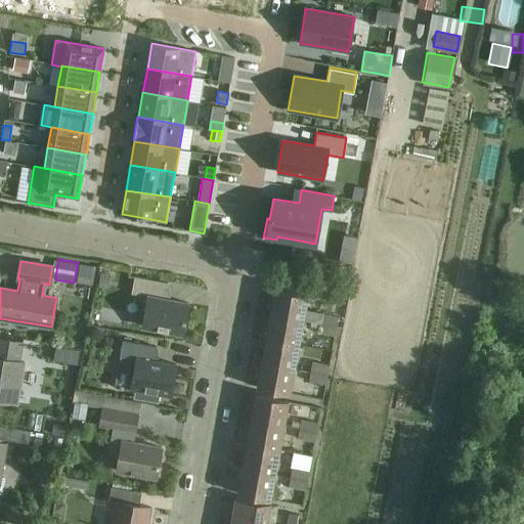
[(142,326),(182,334),(187,304),(160,298),(163,281),(134,276),(131,294),(147,297),(142,326)]
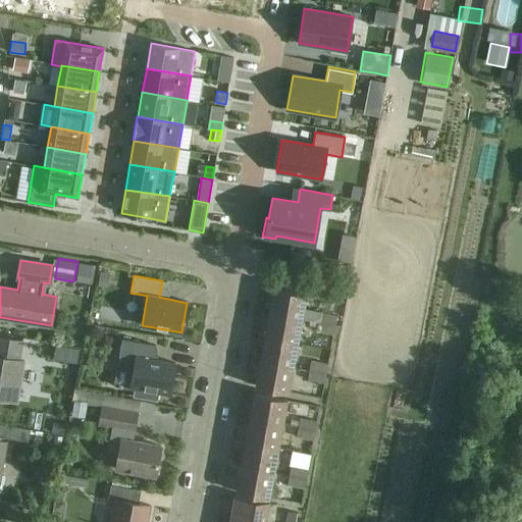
[(273,289),(268,313),(302,319),(302,318),(318,321),(320,312),(304,310),(306,295),(273,289)]
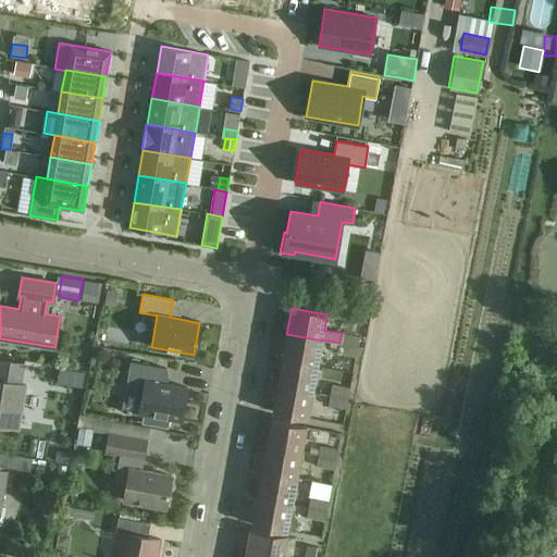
[(358,347),(359,337),(342,333),(339,343),(358,347)]
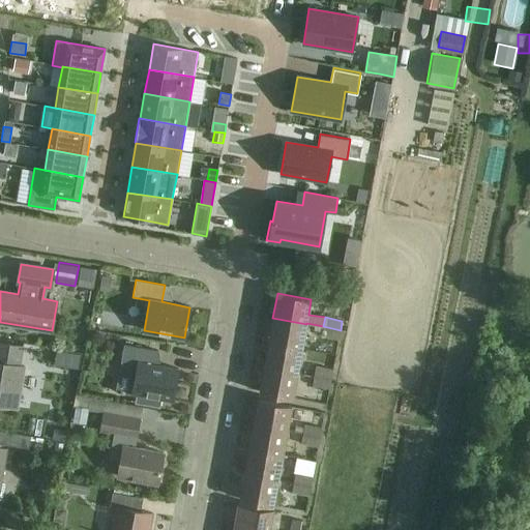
[(272,318),(268,342),(302,348),(306,324),(272,318)]
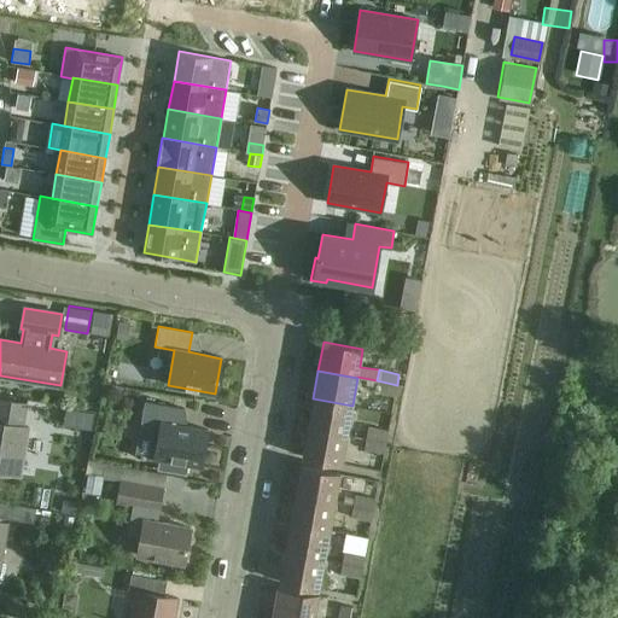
[(377,380),(374,391),(395,395),(397,385),(377,380)]
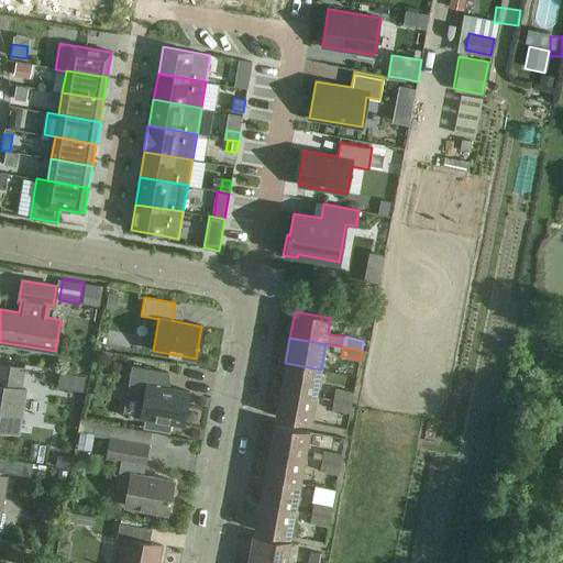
[(0,430),(18,433),(25,388),(20,387),(24,367),(0,363),(0,430)]
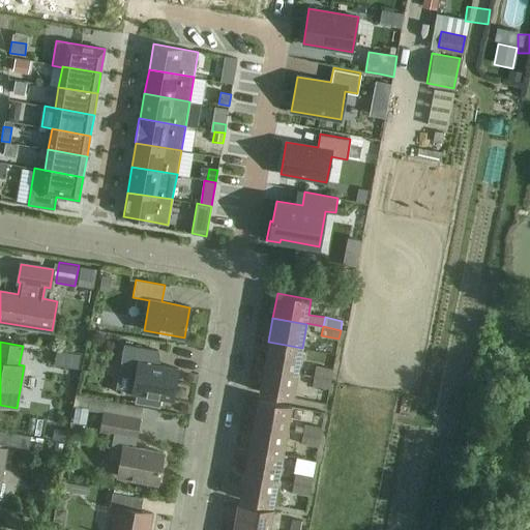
[(268,342),(263,366),(297,373),(302,348),(268,342)]
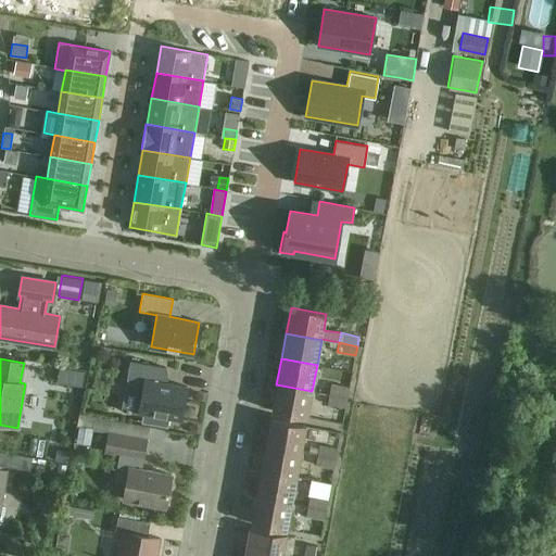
[(129,361),(127,378),(136,379),(134,393),(142,394),(139,412),(143,413),(141,424),(169,428),(172,417),(181,419),(187,388),(158,382),(160,366),(129,361)]
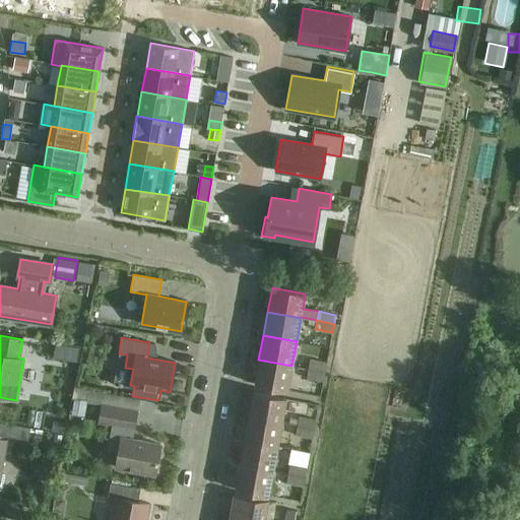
[(254,384),(287,390),(291,366),(258,360),(254,384)]
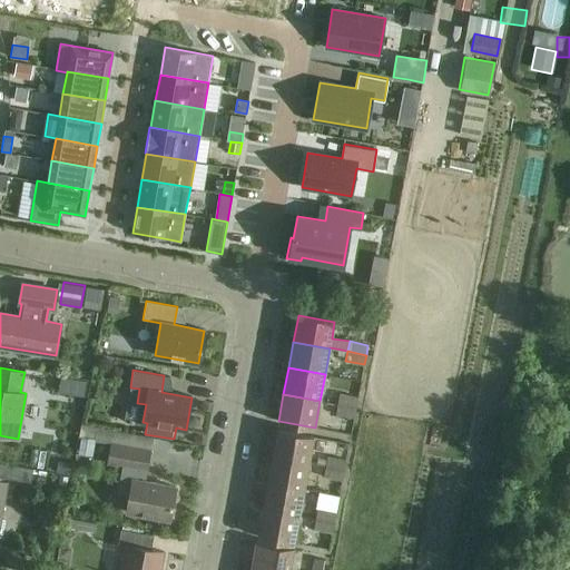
[(356,408),(357,397),(340,394),(337,404),(356,408)]
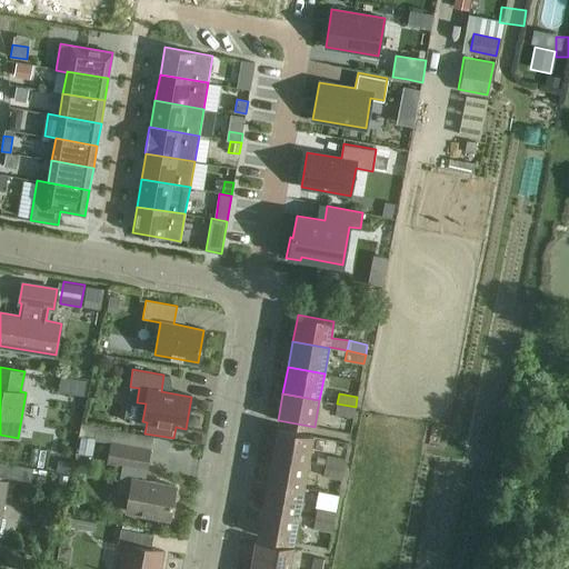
[(337,403),(335,412),(353,417),(356,407),(337,403)]
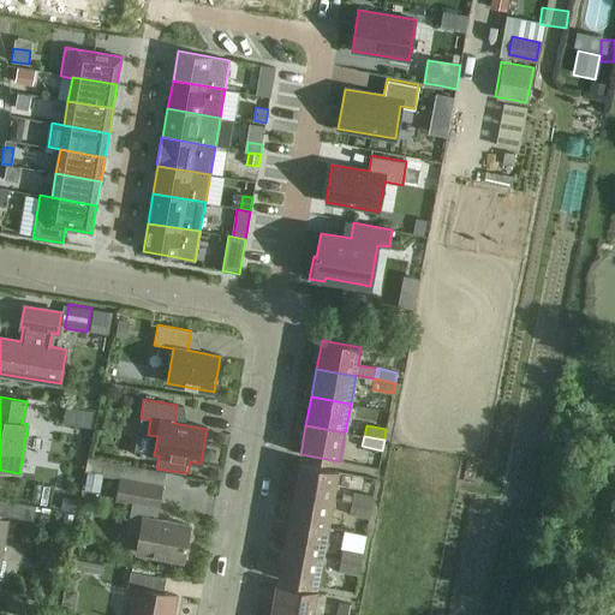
[(299,464),(293,493),(333,500),(338,471),(299,464)]
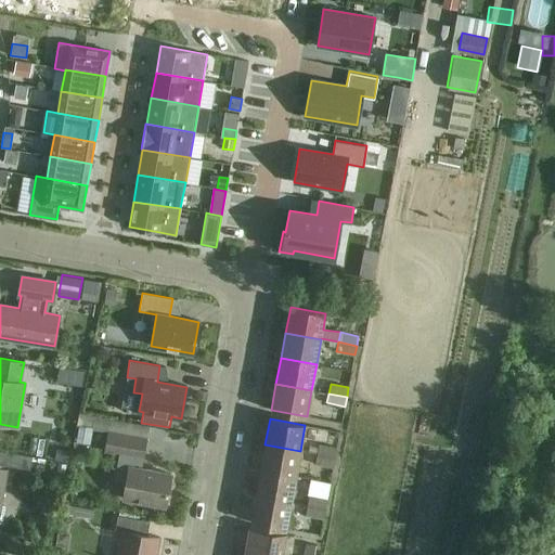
[(71,451),(75,436),(49,428),(44,443),(71,451)]
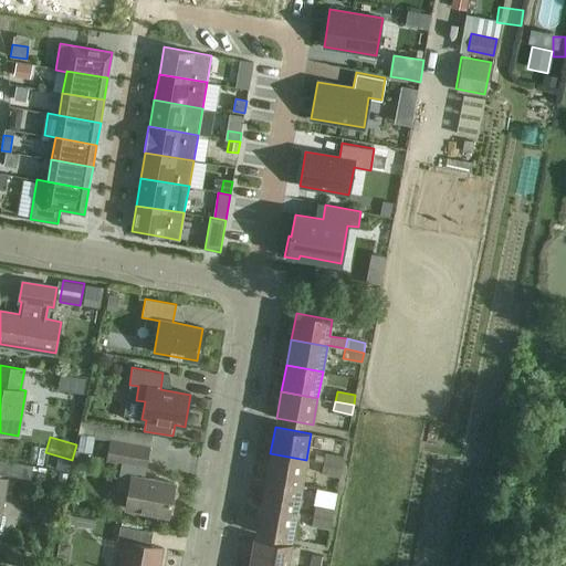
[(144,479),(145,468),(148,448),(109,441),(106,461),(122,463),(116,492),(127,494),(125,509),(168,516),(174,483),(144,479)]
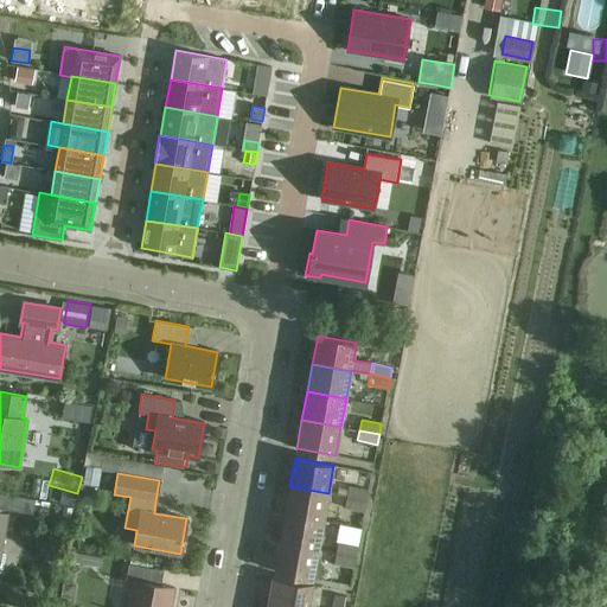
[(289,486),(285,515),(324,522),(328,493),(289,486)]
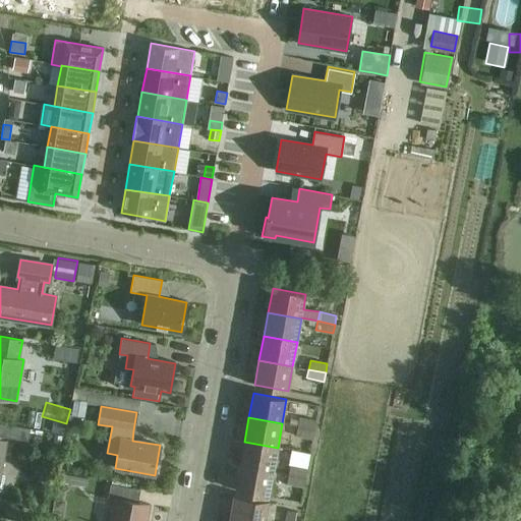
[(314,429),(316,420),(299,417),(297,426),(314,429)]
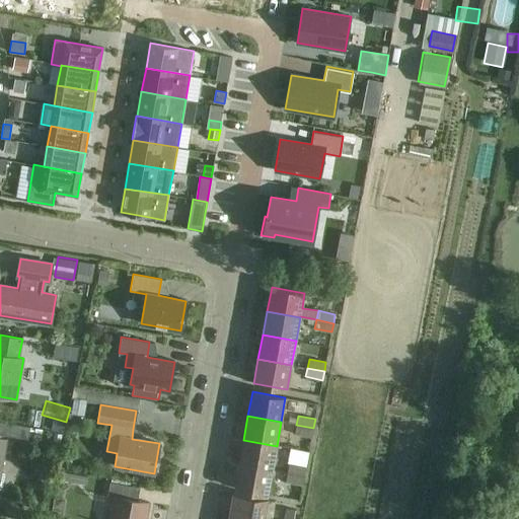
[(0,421),(0,434),(27,439),(30,427),(0,421)]
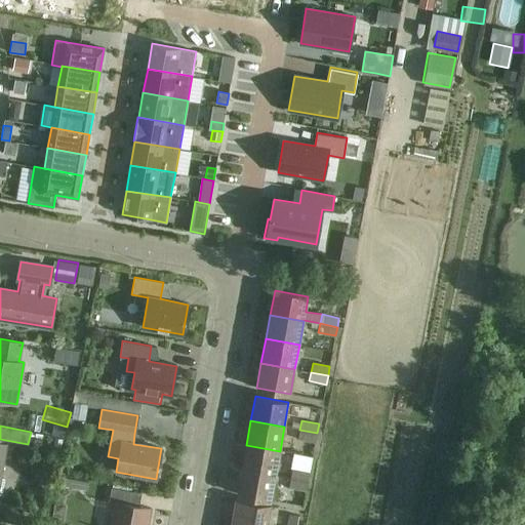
[(299,430),(298,439),(315,442),(317,433),(299,430)]
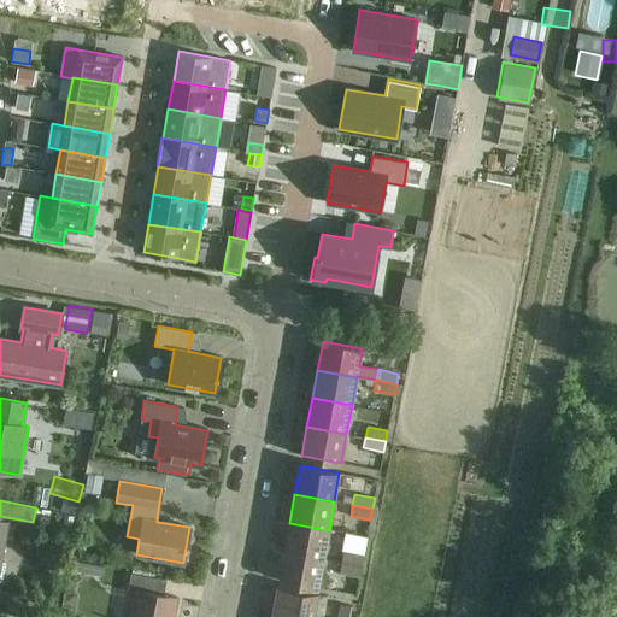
[(289,523),(285,551),(323,558),(329,530),(289,523)]
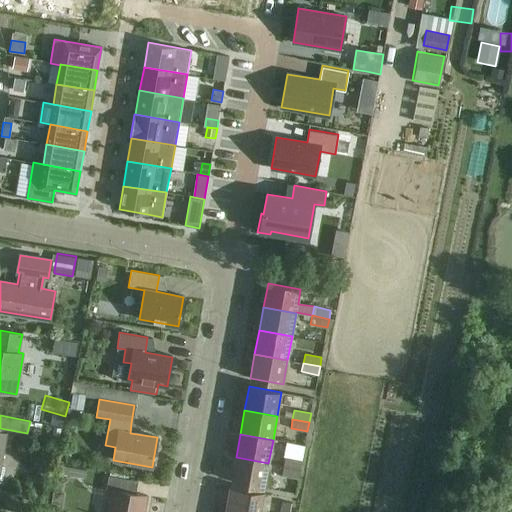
[(268,463),(236,457),(231,482),(264,488),(268,463)]
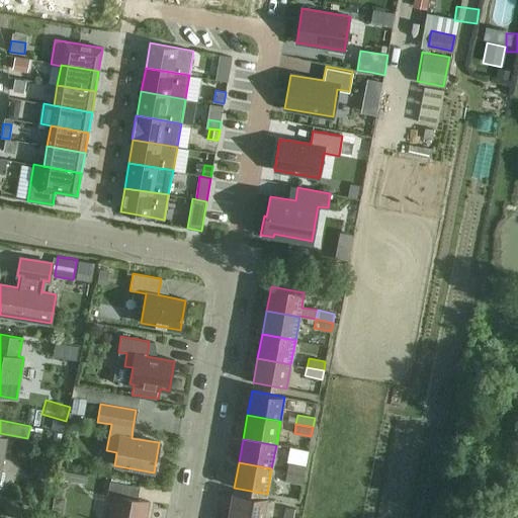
[(288,462),(286,471),(304,475),(306,465),(288,462)]
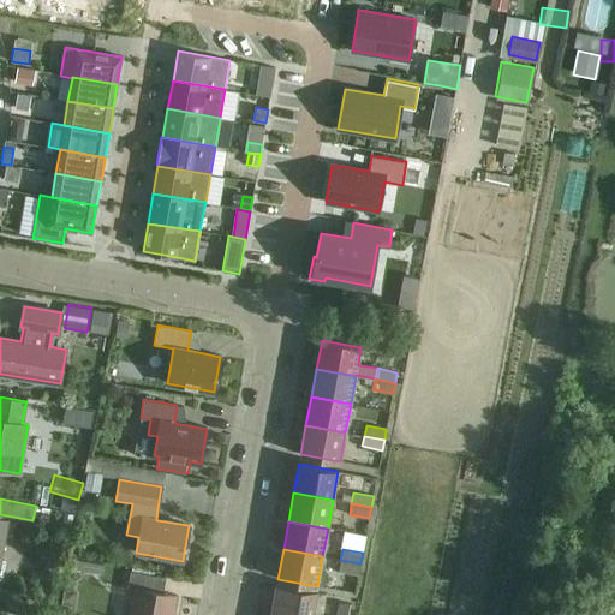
[(358,574),(360,563),(340,560),(339,571),(358,574)]
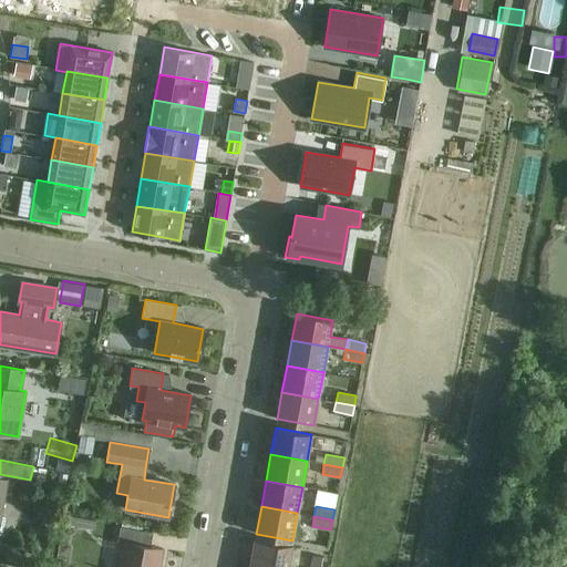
[(160,566),(163,549),(150,546),(153,532),(120,526),(117,542),(124,544),(120,566),(160,566)]
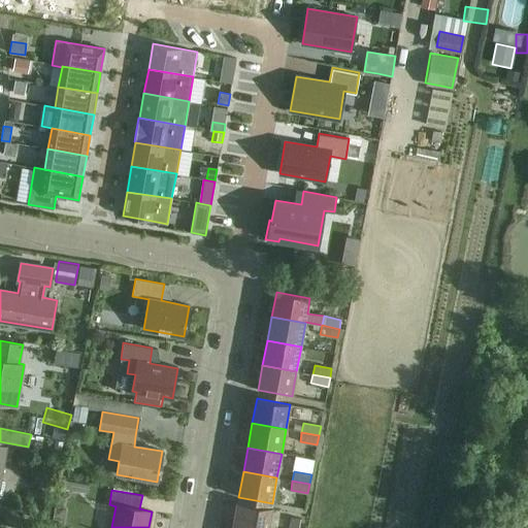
[(237,502),(233,523),(259,527),(269,527),(273,508),(237,502)]
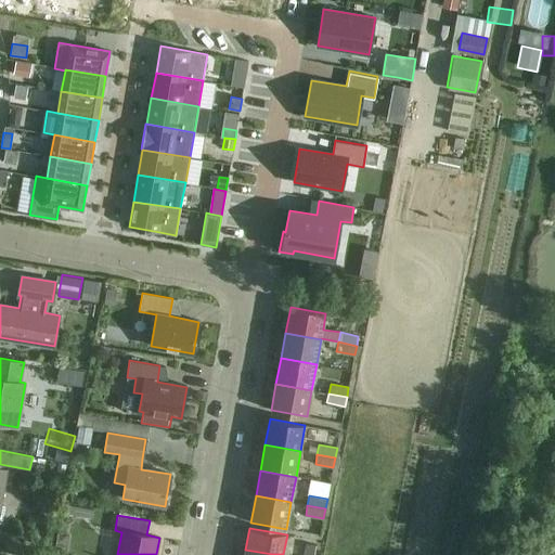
[(304,554),(313,554),(315,545),(306,543),(304,554)]
